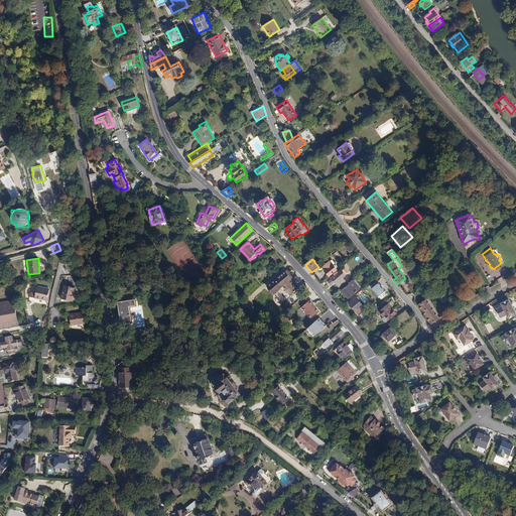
[(330,262),(329,260),(321,266),(326,271),(324,272),(329,277),(338,270),(331,262),(330,262)]
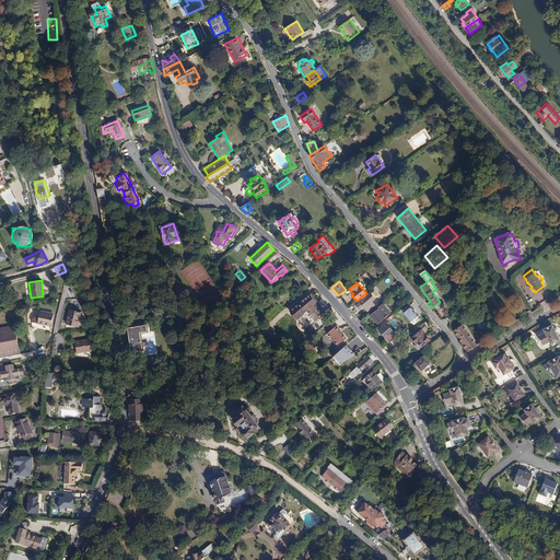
[(375,299),(370,292),(359,302),(363,306),(368,312),(375,305),(373,302),(375,299)]
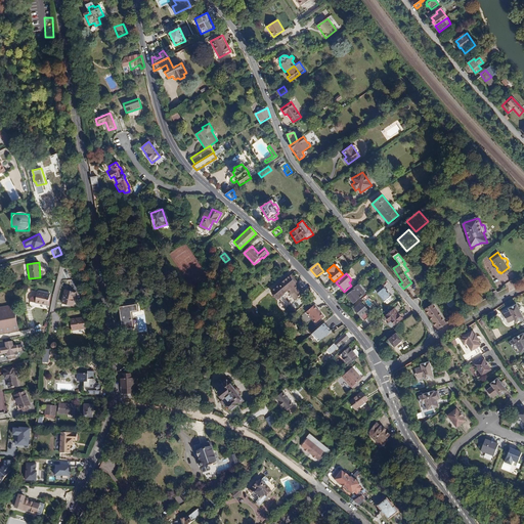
[(291,274),(270,291),(277,300),(288,291),(295,301),(305,292),(291,274)]
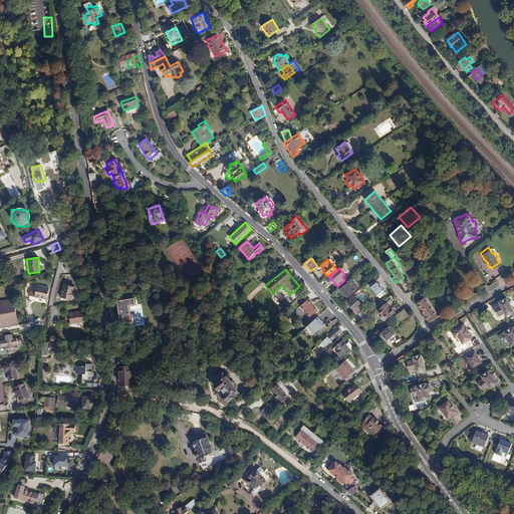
[(346,298),(359,288),(351,279),(345,285),(346,286),(340,290),(346,298)]
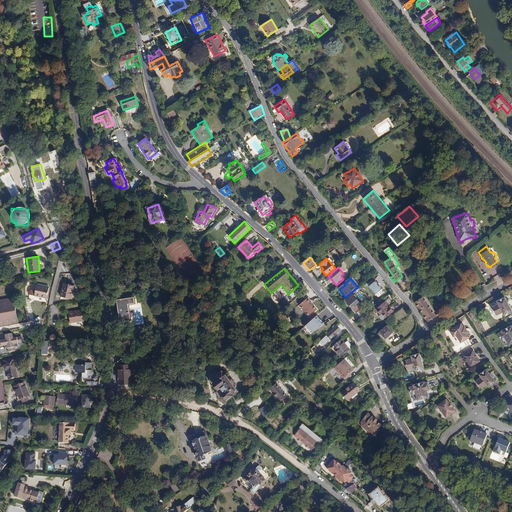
[(382,288),(375,281),(369,286),(376,294),(382,288)]
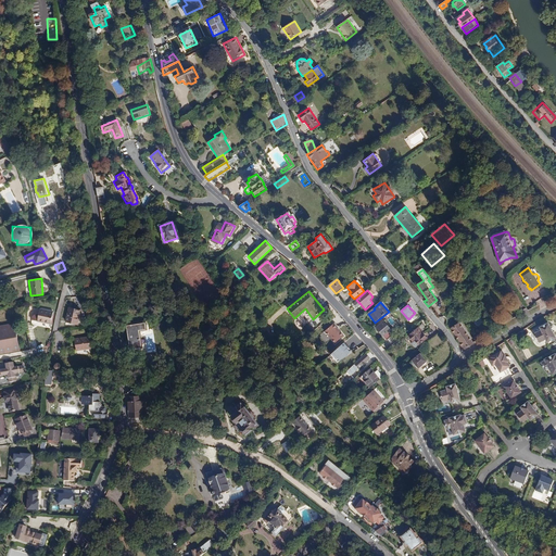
[(80,310),(68,307),(65,323),(77,325),(80,310)]
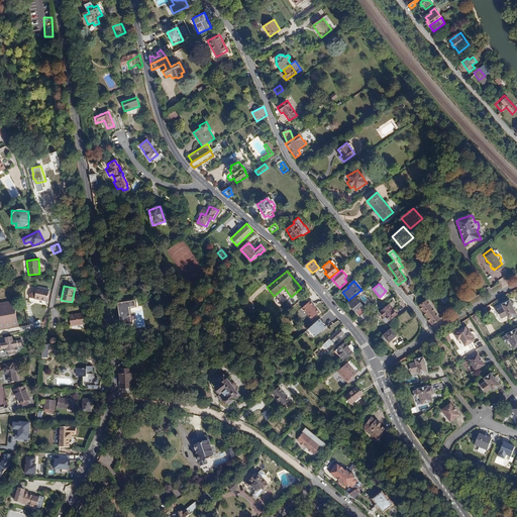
[(48,290),(36,287),(34,299),(45,301),(48,290)]
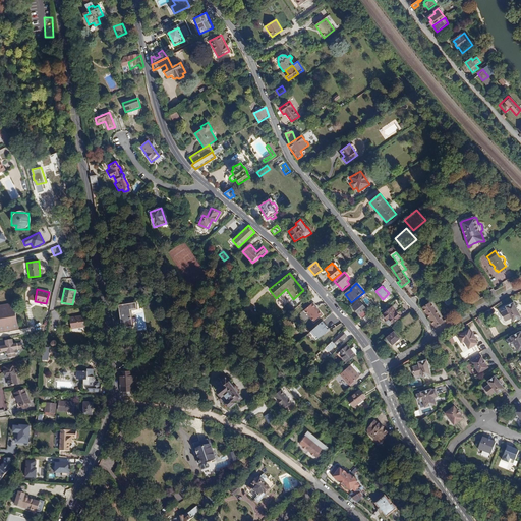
[(358,299),(351,305),(363,319),(370,312),(358,299)]
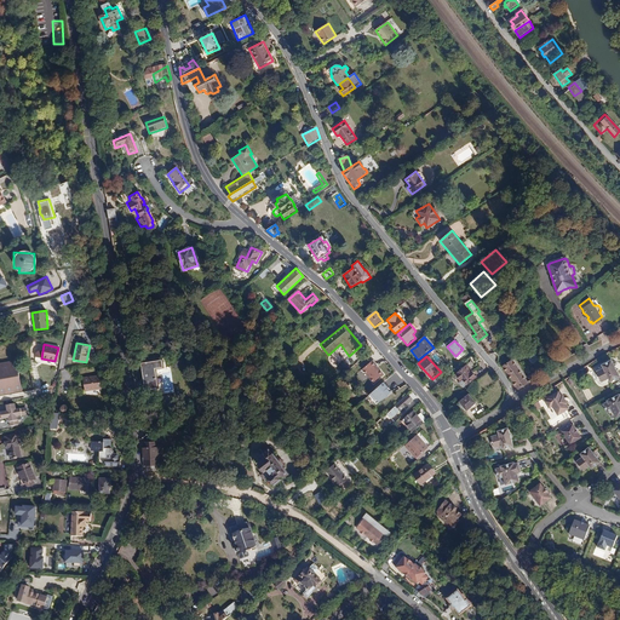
[(529,383),(512,359),(501,366),(518,390),(529,383)]
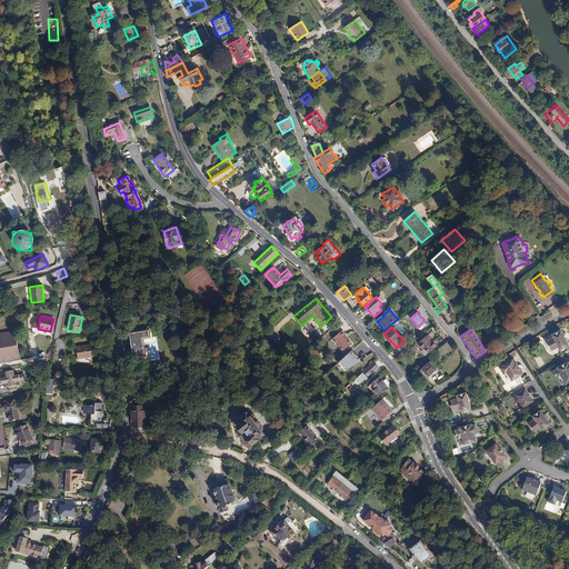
[(147,330),(127,333),(128,341),(131,341),(133,356),(131,356),(131,359),(143,357),(141,341),(139,341),(138,339),(148,338),(147,330)]
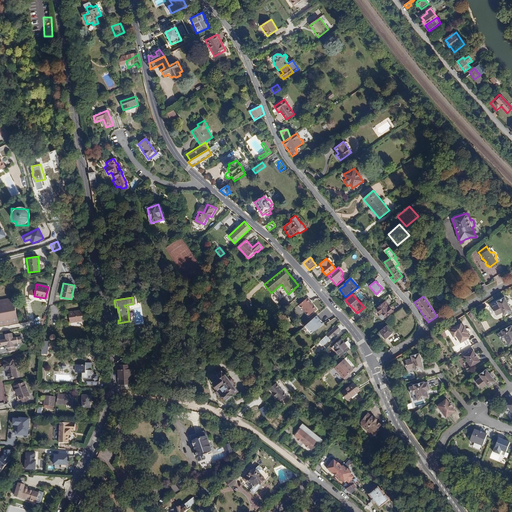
[(497,304),(491,307),(496,316),(502,312),(504,315),(511,311),(511,310),(505,297),(496,302),(497,304)]
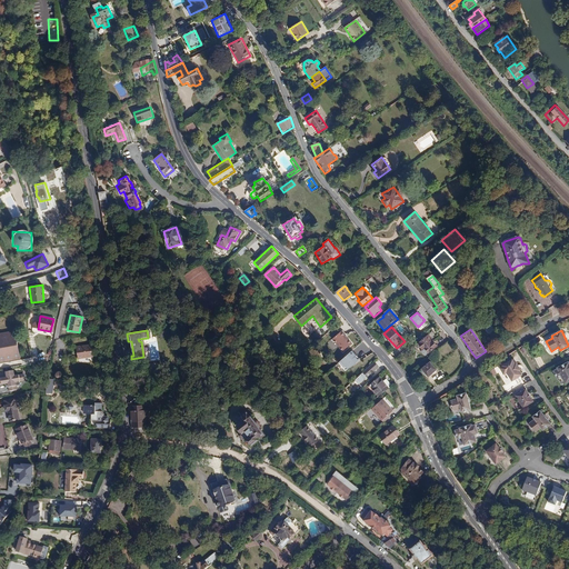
[(0,361),(19,359),(15,331),(0,333),(0,361)]
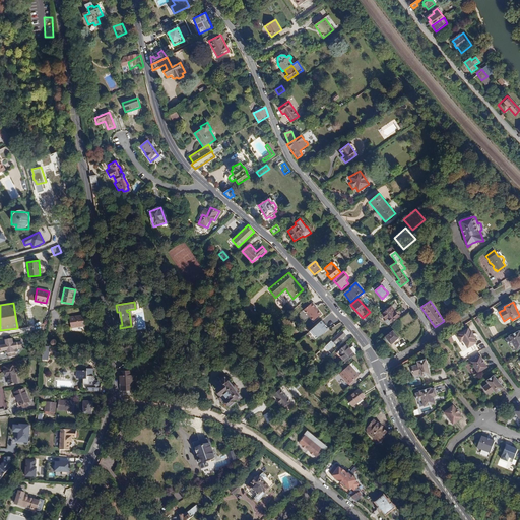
[(322,314),(313,303),(304,311),(313,322),(322,314)]
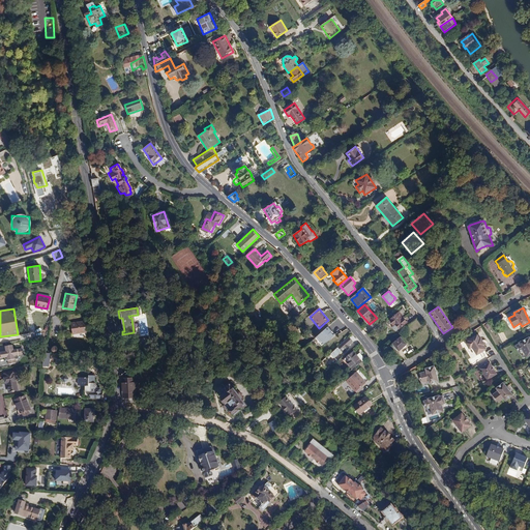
[(408,322),(399,312),(389,320),(393,326),(394,325),(399,329),(408,322)]
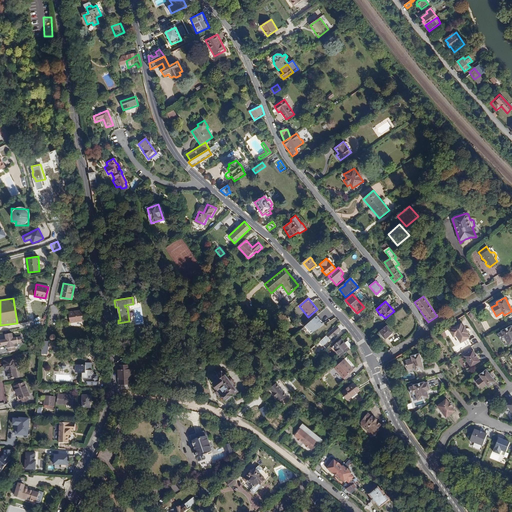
[(82,310),(68,311),(69,323),(83,322),(82,310)]
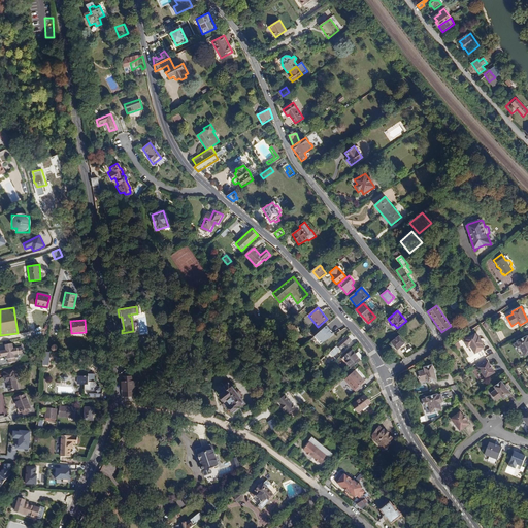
[(333,333),(327,326),(315,336),(321,343),(333,333)]
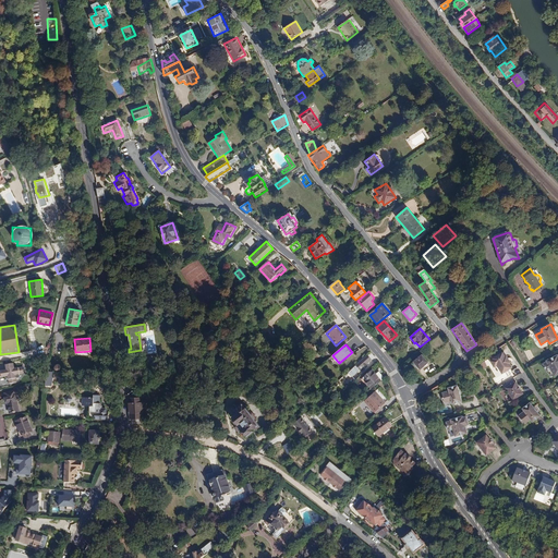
[(68,361),(69,360),(70,356),(68,352),(63,350),(59,352),(57,356),(58,360),(59,361),(63,363),(68,361)]
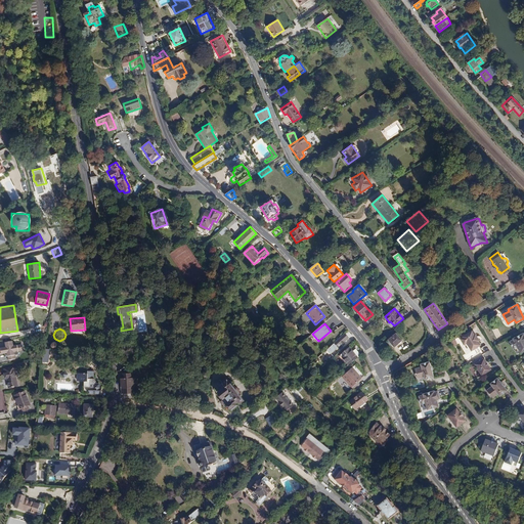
[(465,345),(468,343),(472,351),(480,346),(478,342),(480,341),(476,335),(475,336),(472,332),(464,337),(464,338),(461,340),(465,345)]
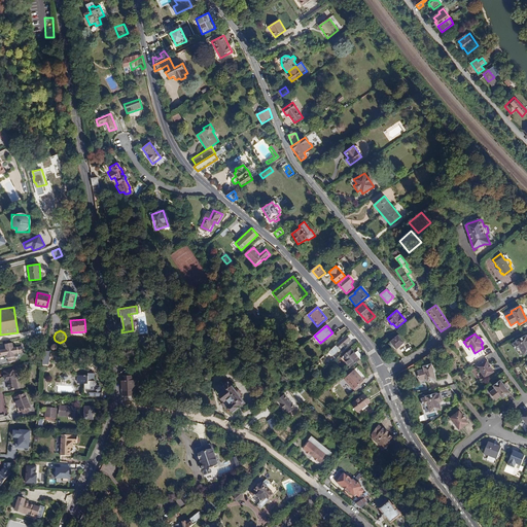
[(398,335),(390,342),(397,349),(399,348),(401,346),(403,344),(405,342),(398,335)]
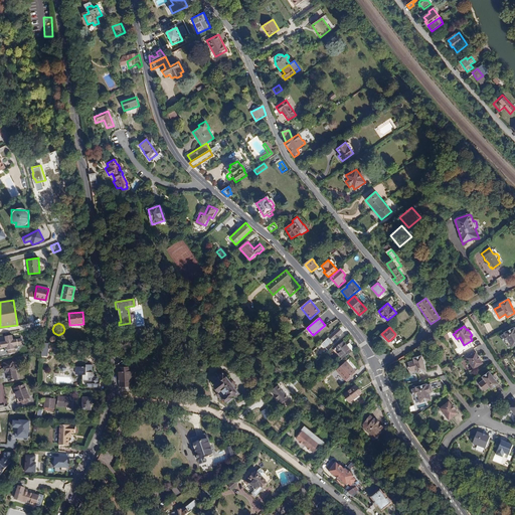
[(514,327),(504,332),(504,333),(500,336),(502,341),(507,339),(511,347),(514,345),(514,327),(514,328),(514,327)]
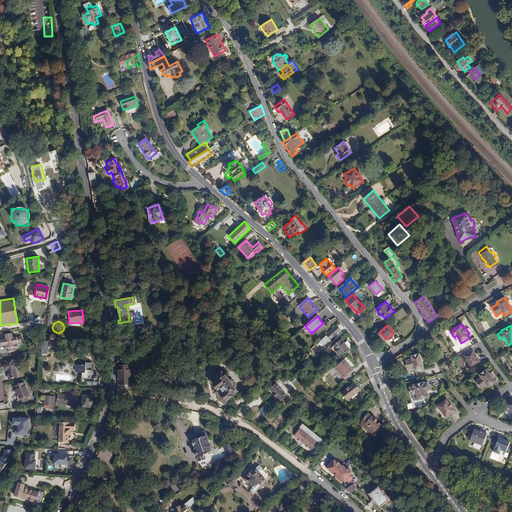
[(341,330),(337,326),(326,335),(330,340),(341,330)]
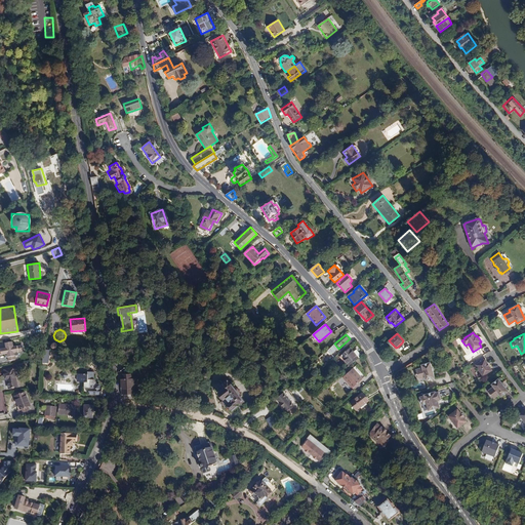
[(15,361),(14,353),(22,352),(21,345),(12,347),(11,341),(4,342),(4,348),(0,348),(0,356),(6,355),(7,362),(15,361)]
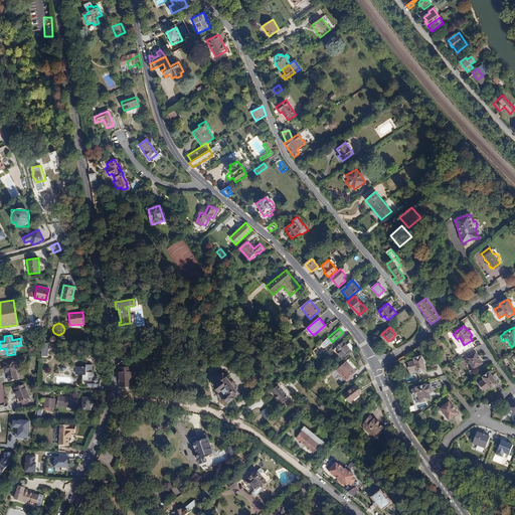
[(325,348),(332,342),(328,337),(321,344),(325,348)]
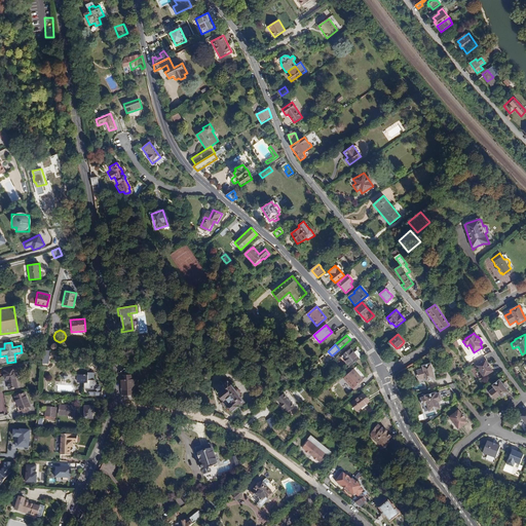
[(341,357),(349,368),(360,360),(360,358),(365,353),(361,347),(354,352),(351,348),(341,357)]
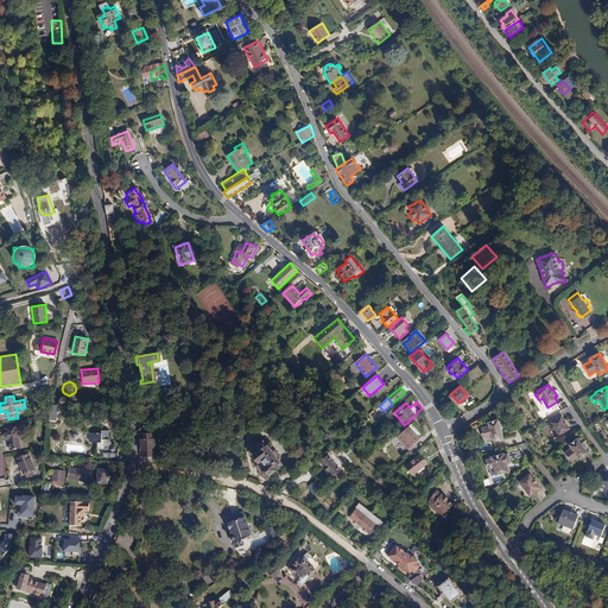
[(562,416),(550,423),(558,436),(570,429),(562,416)]
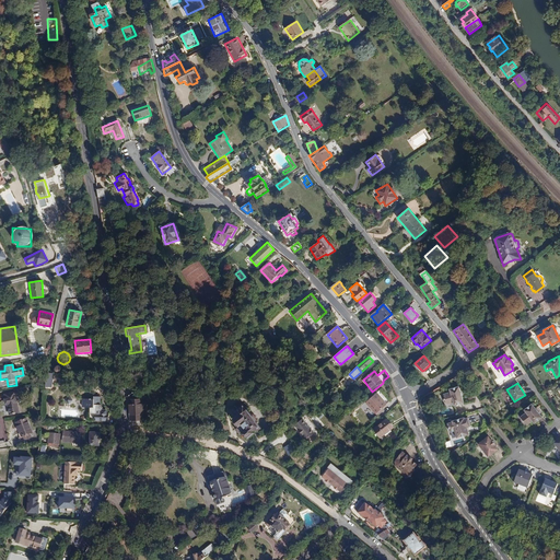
[(450,393),(443,394),(445,404),(452,401),(454,406),(464,403),(458,386),(448,389),(450,393)]
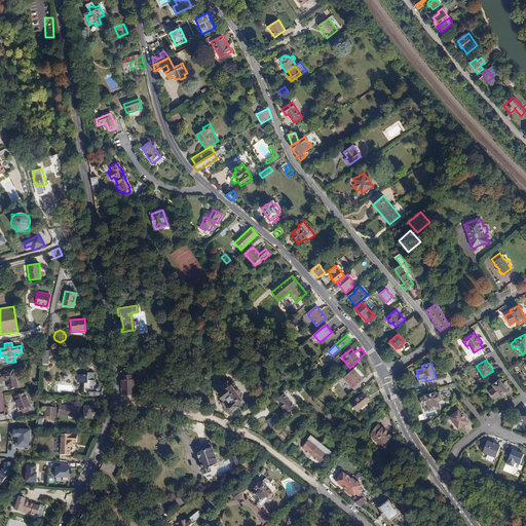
[(353,369),(343,378),(352,389),(364,379),(362,378),(367,374),(359,365),(353,369)]
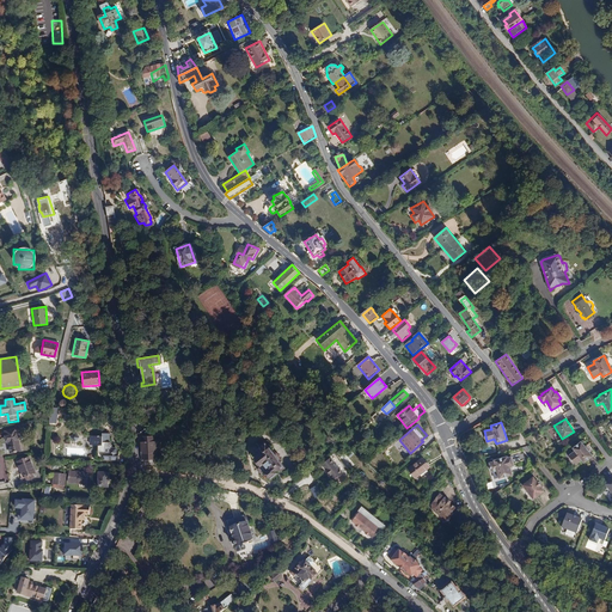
[(6,436),(5,438),(6,444),(8,444),(10,453),(19,451),(14,430),(5,432),(6,436)]
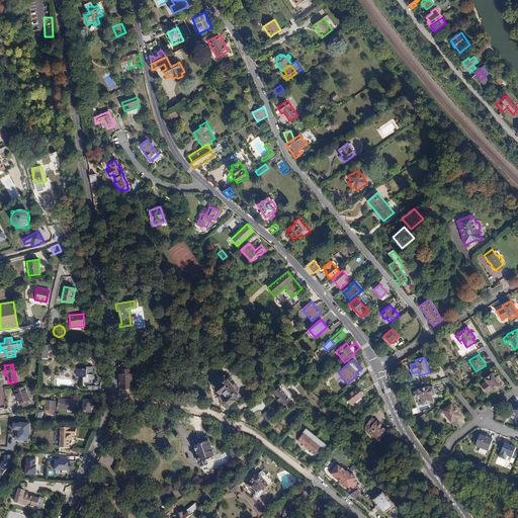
[(80,390),(98,390),(98,378),(93,378),(93,367),(75,367),(75,377),(80,377),(80,390)]
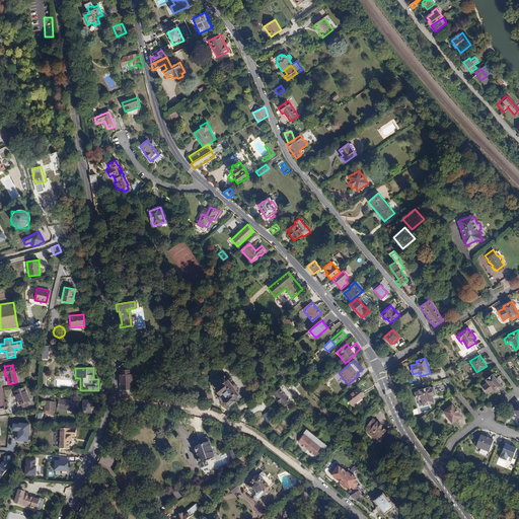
[(131,390),(133,390),(133,369),(119,370),(120,390),(131,390)]
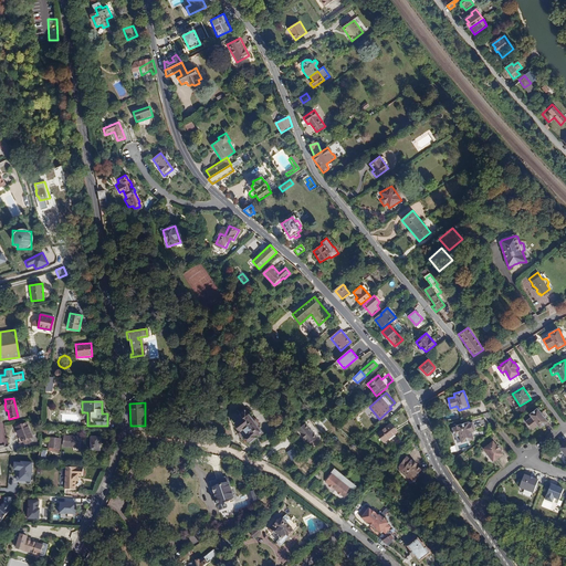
[(531,429),(536,425),(538,427),(547,421),(537,408),(530,415),(532,417),(525,421),(531,429)]
